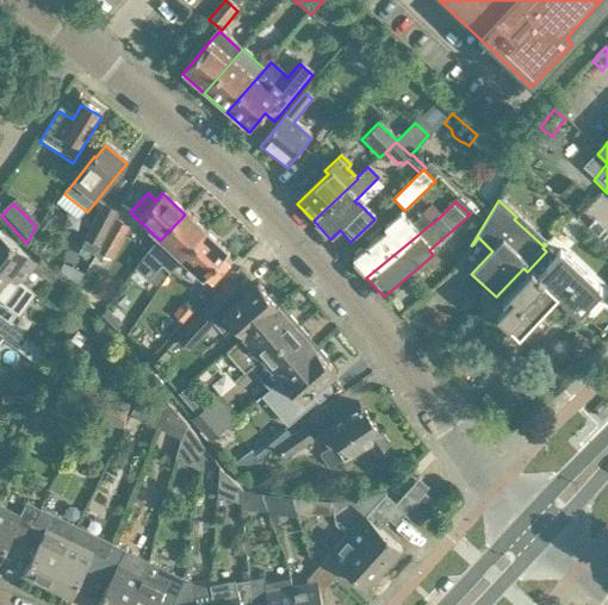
[(93,260),(117,213),(103,205),(84,241),(85,241),(79,253),(93,260)]
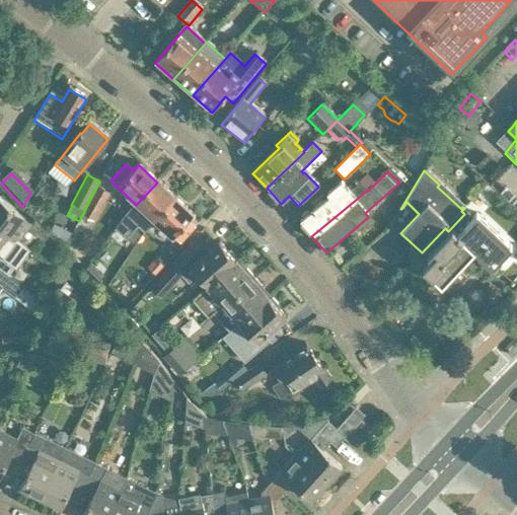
[(154,221),(174,199),(157,182),(136,205),(135,204),(125,215),(114,230),(125,240),(137,227),(144,233),(154,222),(154,221)]
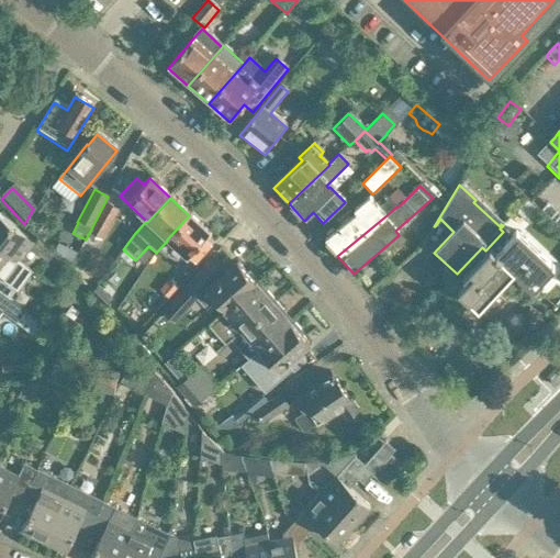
[(337,256),(387,215),(396,207),(389,200),(379,209),(369,198),(353,211),(355,214),(325,242),(337,256)]
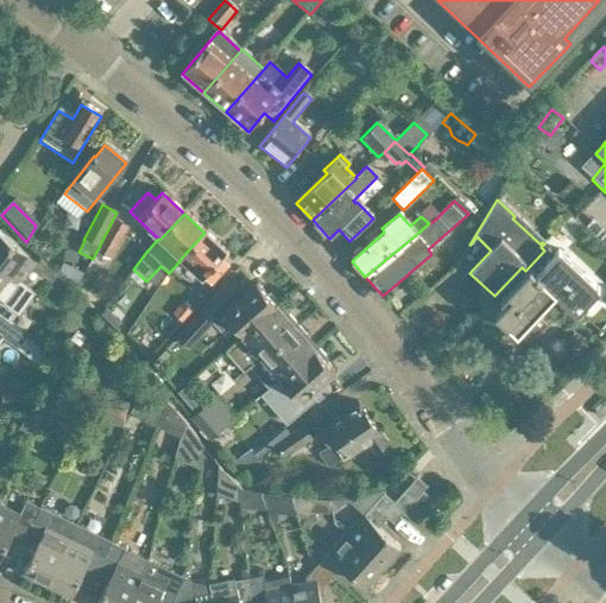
[(108,261),(127,228),(114,221),(96,254),(108,261)]
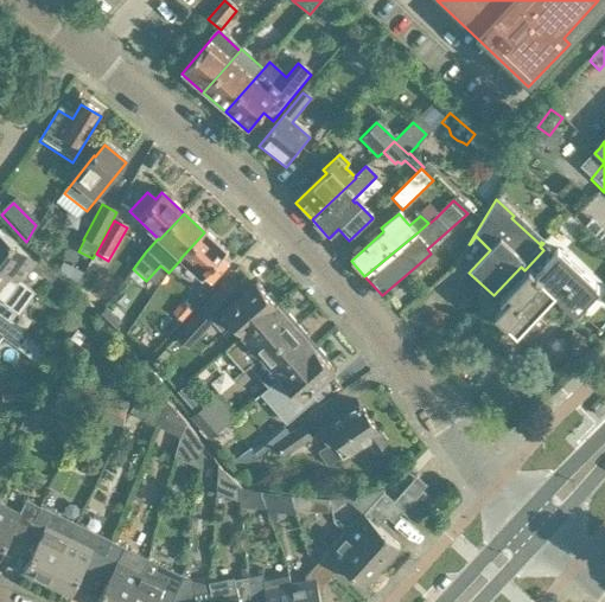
[(228,267),(220,260),(225,253),(204,232),(180,258),(180,260),(210,287),(228,267)]
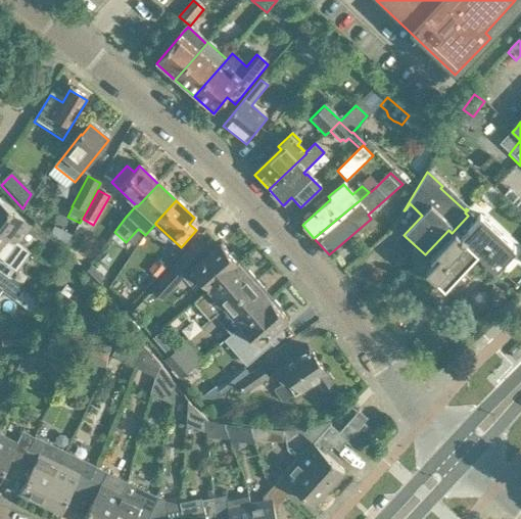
[(30,226),(0,203),(0,232),(18,246),(26,235),(42,247),(48,240),(32,224),(30,226)]
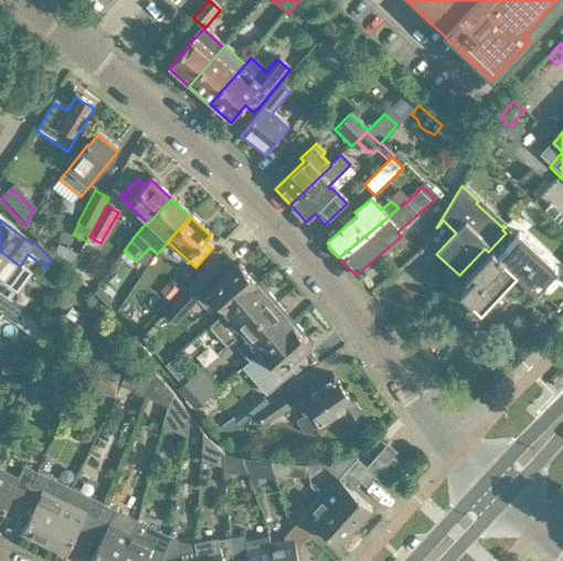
[(555,272),(517,234),(512,240),(506,233),(489,251),(514,276),(533,295),(555,272)]
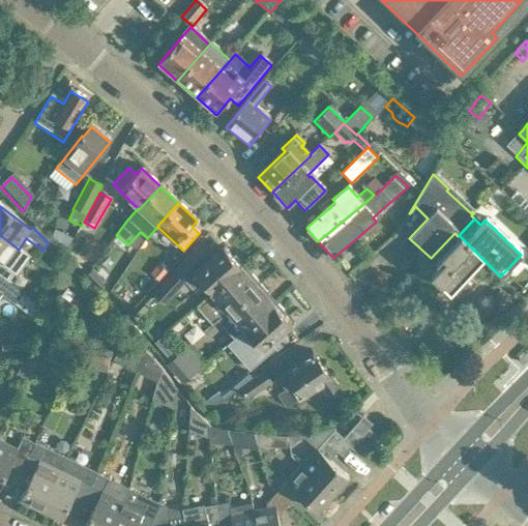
[(27,256),(19,250),(0,235),(0,279),(7,284),(27,256)]
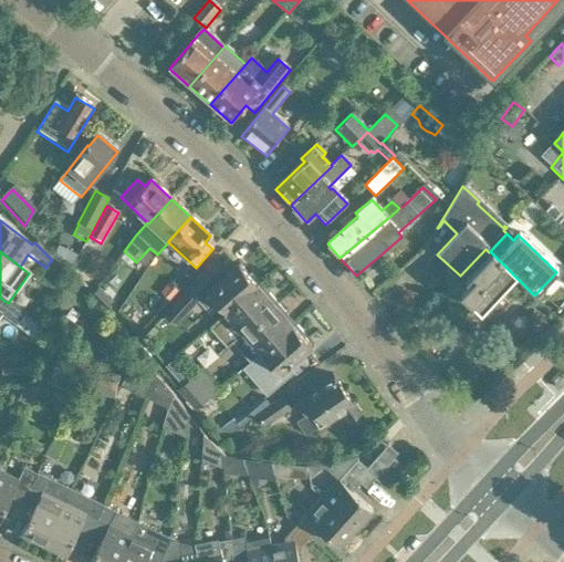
[(490,251),(489,252),(462,280),(467,283),(458,293),(479,313),(480,313),(490,323),(489,324),(490,324),(509,304),(499,294),(515,277),(490,251)]
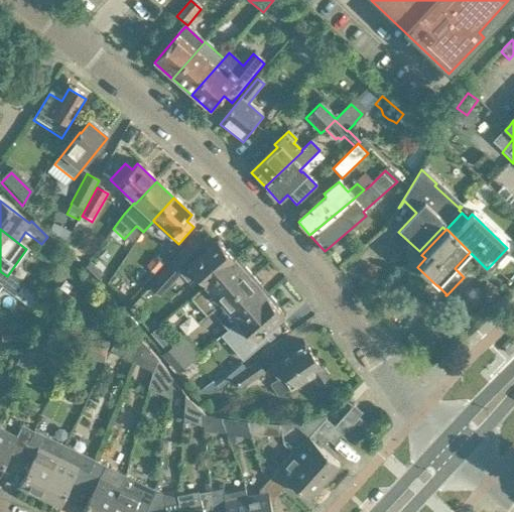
[(206,286),(233,262),(217,243),(188,267),(187,266),(189,264),(179,255),(159,276),(169,286),(175,279),(182,286),(196,275),(206,286)]
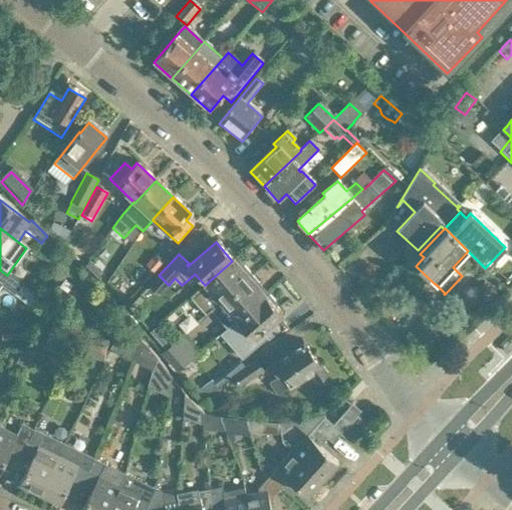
[(154,274),(163,265),(154,257),(145,267),(154,274)]
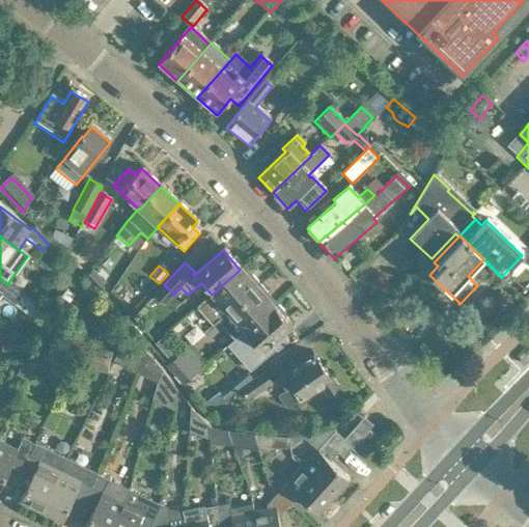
[(227,313),(256,288),(240,270),(212,295),(227,313)]
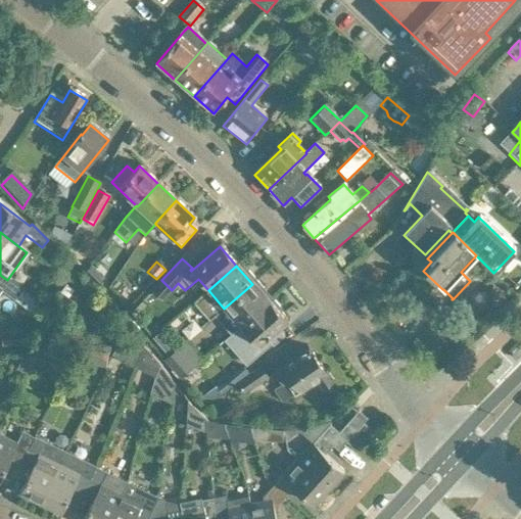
[(90,267),(83,274),(95,287),(102,280),(90,267)]
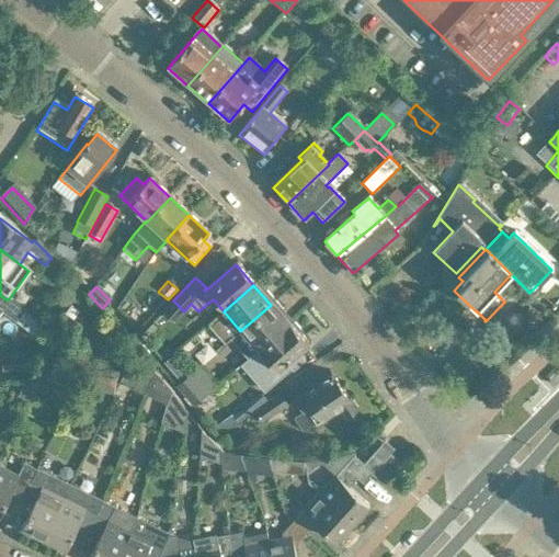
[(0,314),(15,325),(23,314),(7,300),(8,300),(0,295),(0,314)]
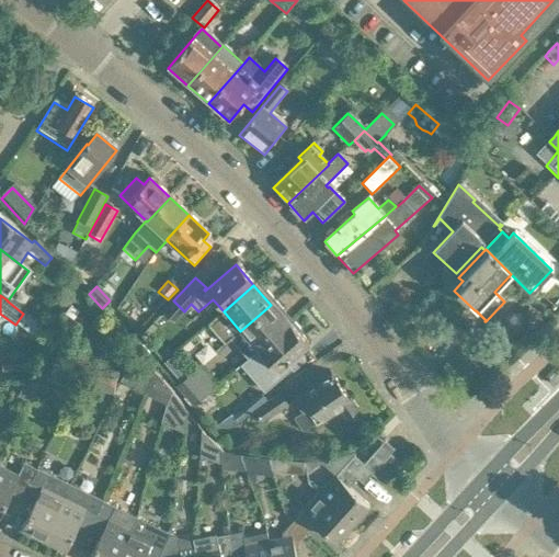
[(257,351),(288,325),(271,305),(240,331),(257,351)]
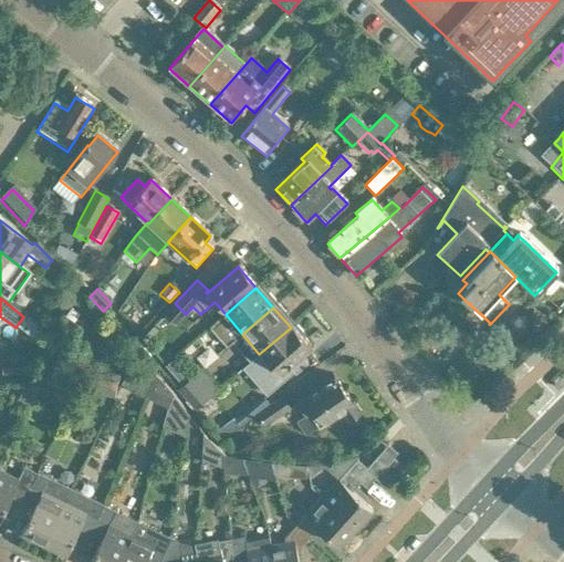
[(534,315),(534,332),(544,332),(544,320),(534,315)]
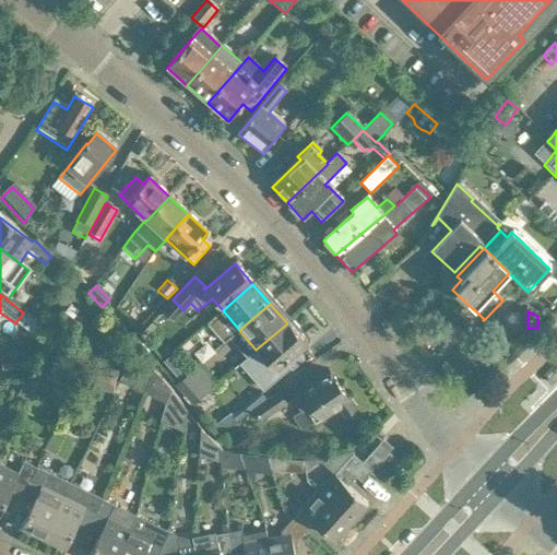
[(209,335),(220,326),(213,318),(202,328),(209,335)]
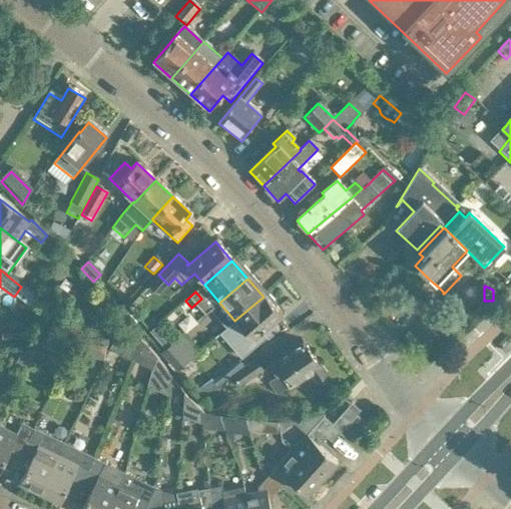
[(280,316),(264,297),(234,321),(235,322),(227,329),(220,335),(241,360),(265,340),(267,342),(278,332),(271,324),(280,316)]
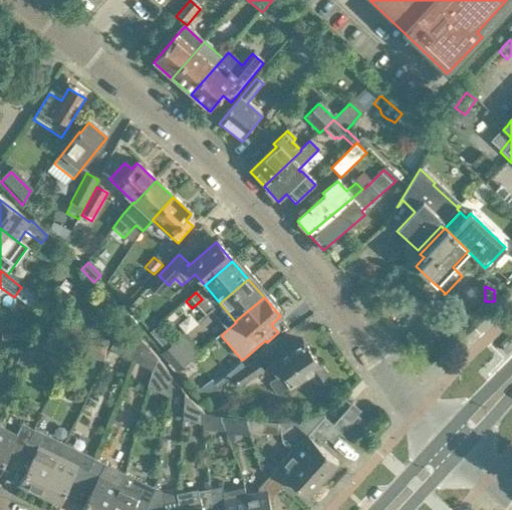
[(176,357),(199,339),(186,322),(163,339),(176,357)]
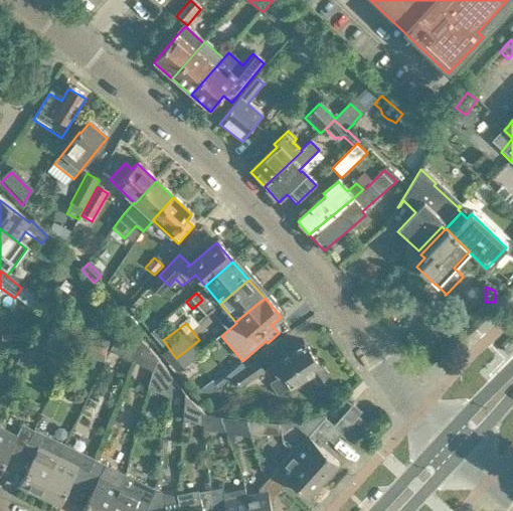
[(221,336),(228,330),(222,323),(212,331),(218,339),(221,336)]
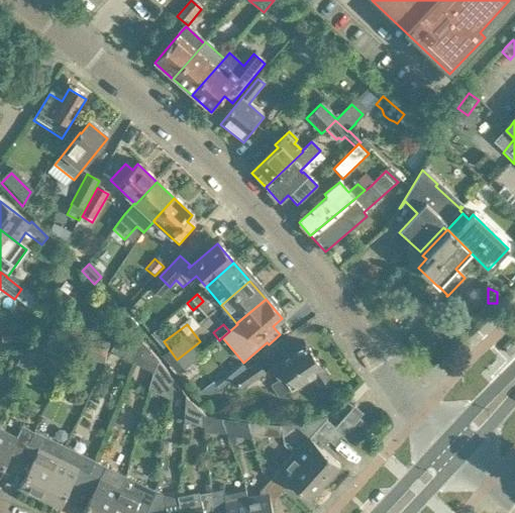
[(26,333),(17,343),(37,342),(26,333)]
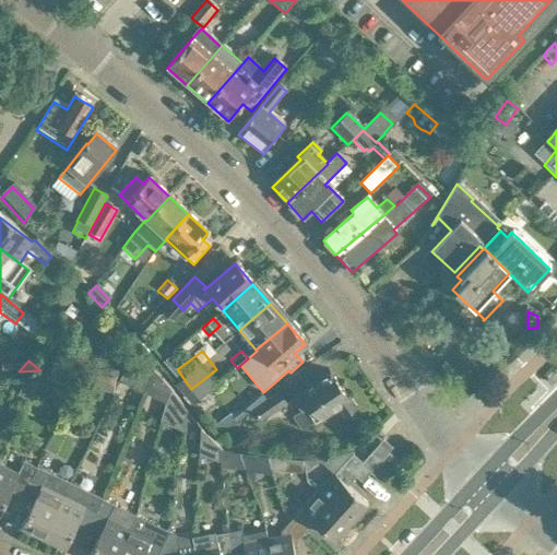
[(143,394),(153,373),(123,374),(119,381),(143,394)]
